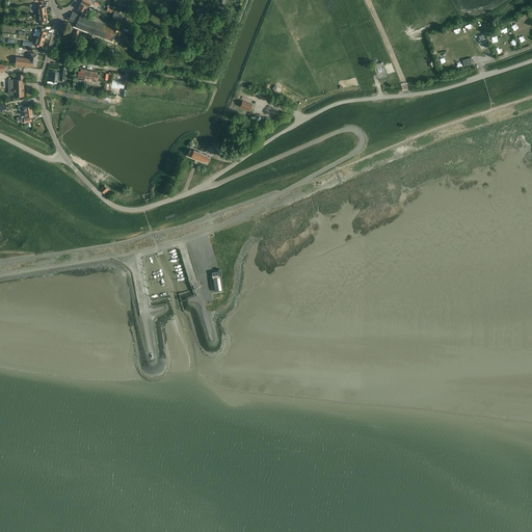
[(37,5),(40,15),(47,14),(46,6),(42,7),(42,4),(37,5)]
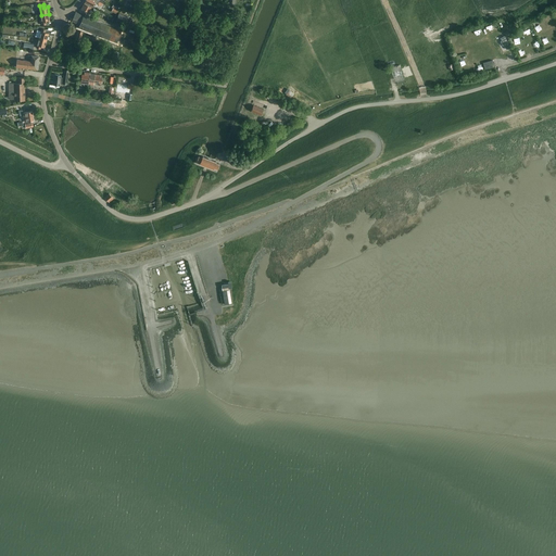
[(87,17),(76,12),(72,21),(79,24),(78,27),(116,42),(122,30),(87,17)]
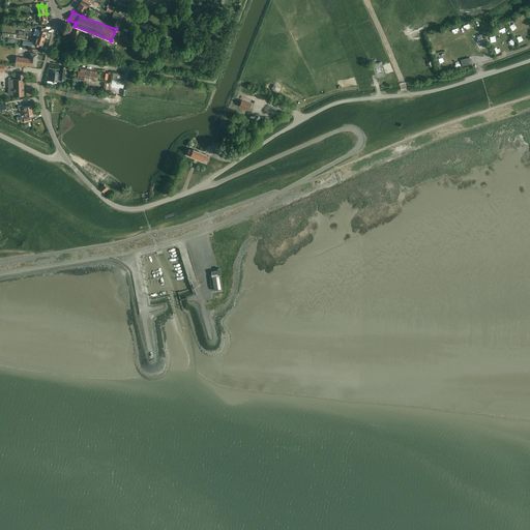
[(48,20),(47,13),(39,15),(40,24),(45,24),(43,21),(48,20)]
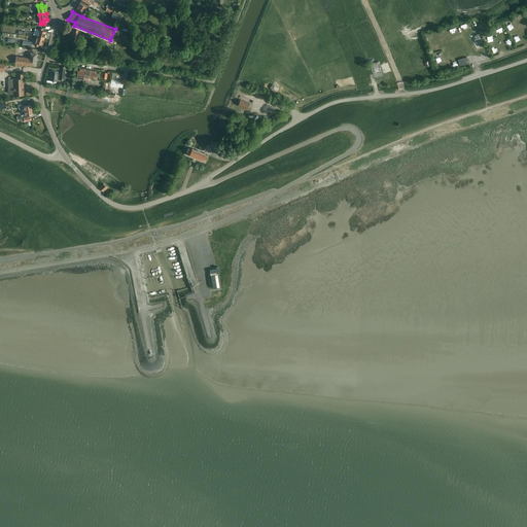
[(112,13),(110,20),(117,22),(120,16),(112,13)]
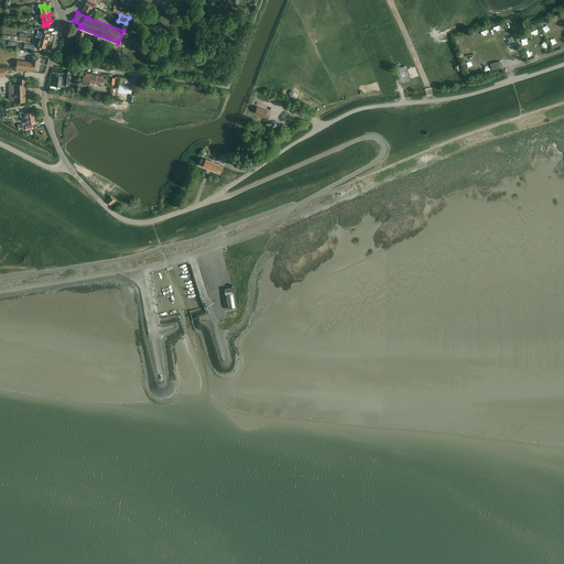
[(43,29),(40,39),(47,41),(50,34),(45,33),(46,30),(43,29)]
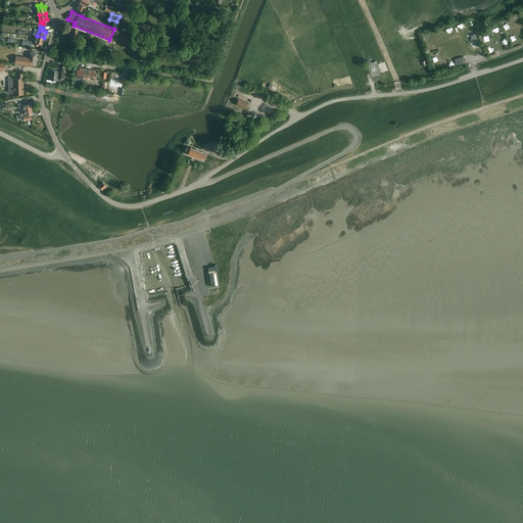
[(476,46),(480,45),(475,34),(471,36),(476,46)]
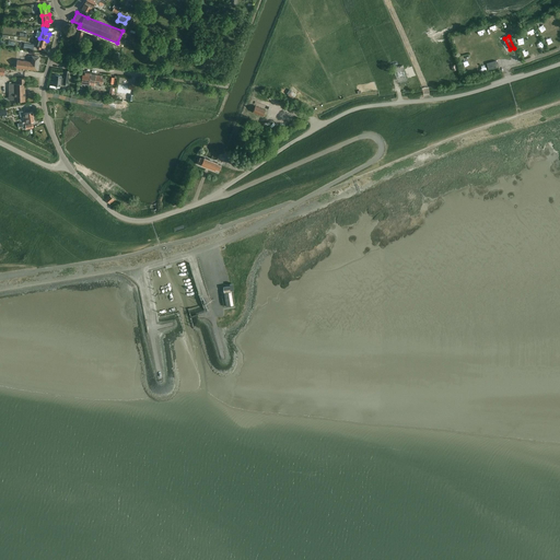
[(45,47),(47,41),(39,38),(36,48),(41,49),(42,46),(45,47)]
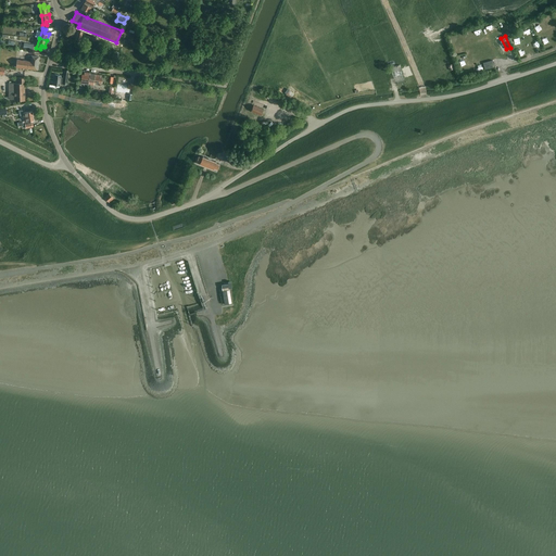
[(32,61),(17,60),(16,67),(37,70),(39,57),(32,55),(32,61)]
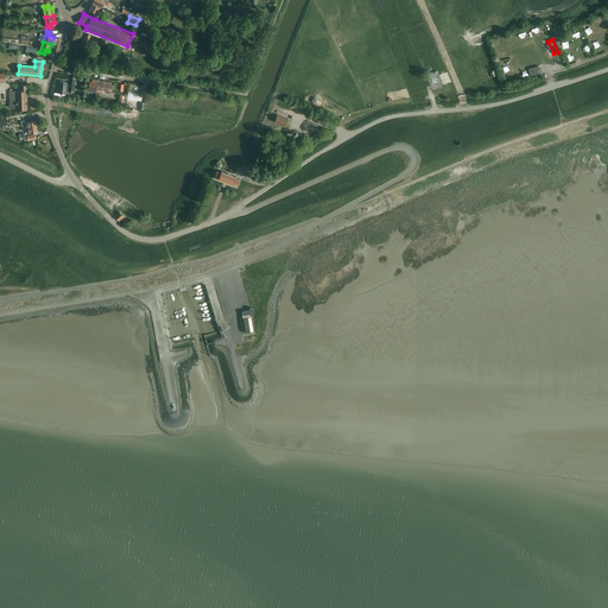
[(65,90),(68,92),(73,93),(75,77),(70,76),(69,84),(65,84),(67,82),(59,82),(58,93),(64,94),(65,90)]
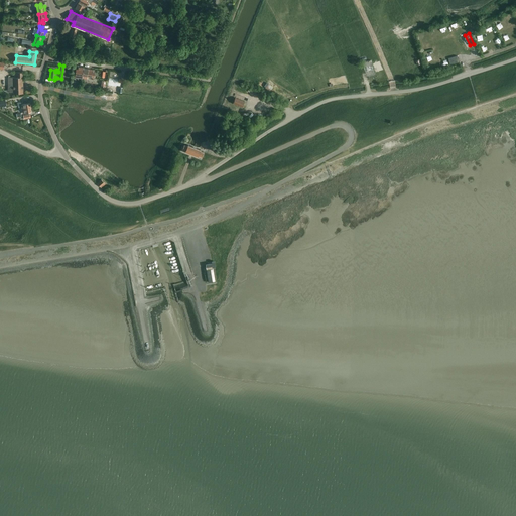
[(77,70),(76,78),(83,79),(84,69),(79,68),(78,70),(77,70)]
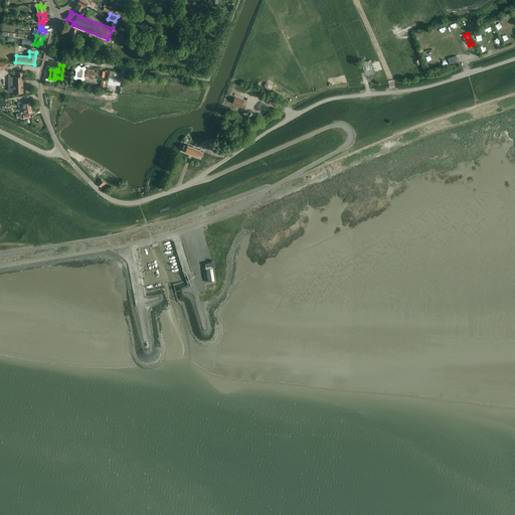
[(83,68),(82,78),(88,78),(88,76),(95,77),(95,72),(92,71),(92,69),(83,68)]
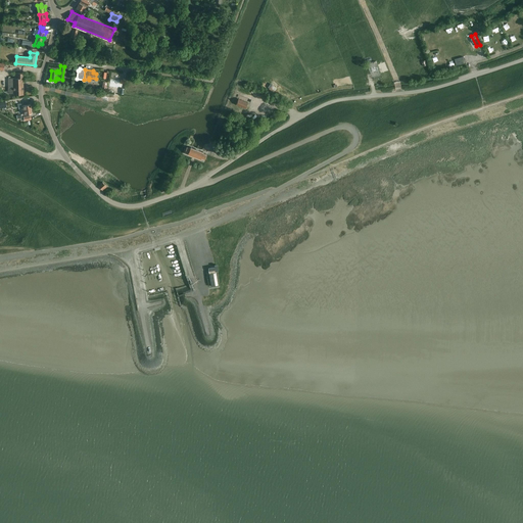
[(15,78),(8,79),(8,84),(24,84),(24,81),(24,73),(14,74),(15,78)]
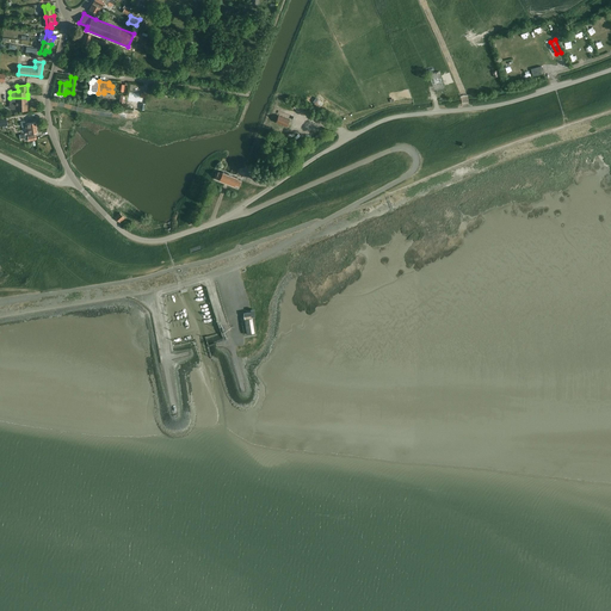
[(28,98),(10,98),(10,104),(10,109),(17,109),(17,110),(28,110),(28,98)]
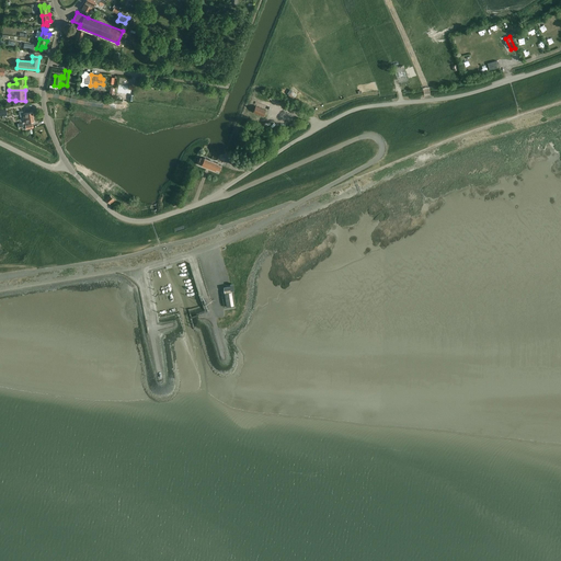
[(265,110),(255,106),(253,112),(263,116),(265,110)]
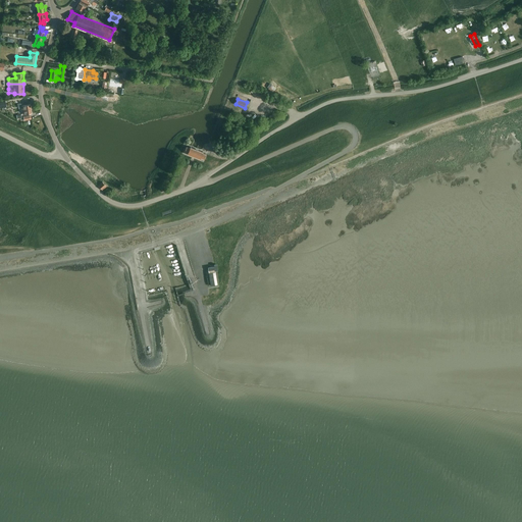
[(21,112),(22,111),(23,114),(32,113),(31,104),(21,106),(22,110),(21,110),(21,112)]
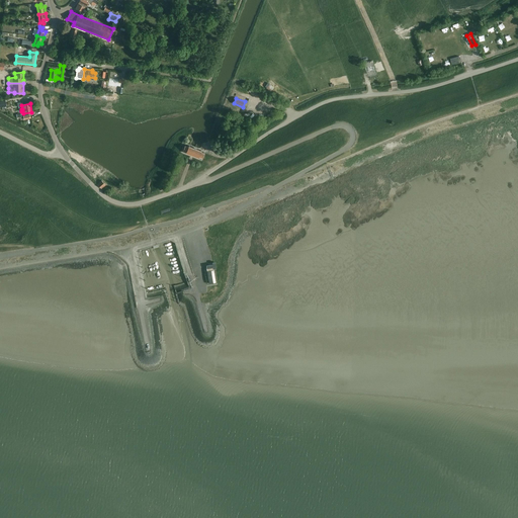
[(188,147),(185,146),(183,151),(186,152),(185,153),(198,158),(198,157),(202,158),(204,153),(200,152),(201,151),(188,146),(188,147)]
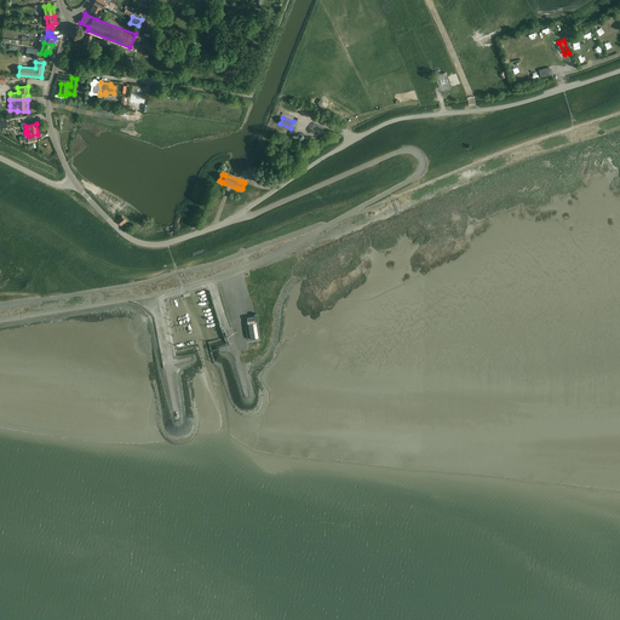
[(126,220),(121,216),(116,220),(121,227),(126,220)]
